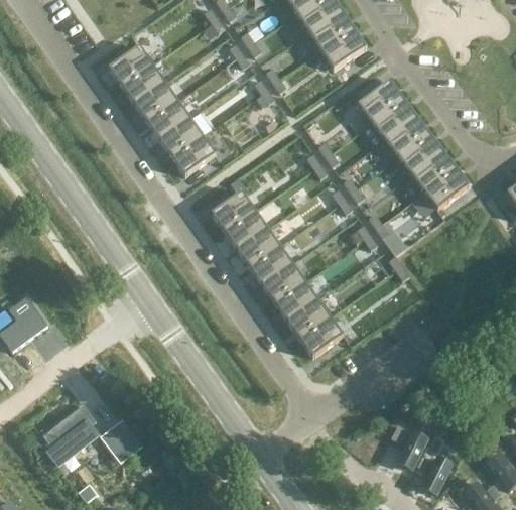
[(215,0),(222,10),(229,5),(225,0),(215,0)]
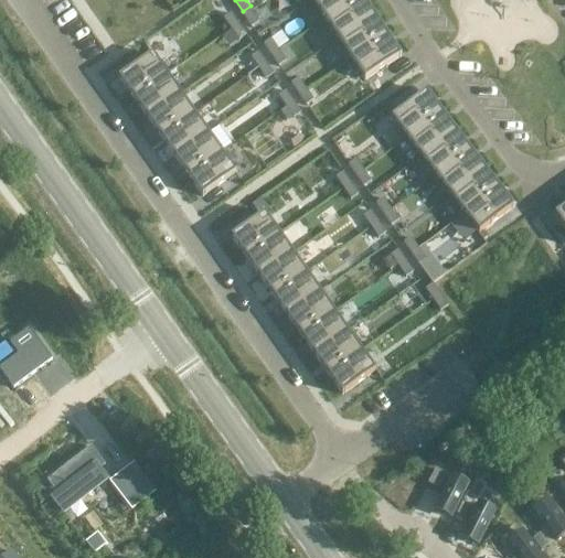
[(315,0),(324,14),(347,0),(315,0)]
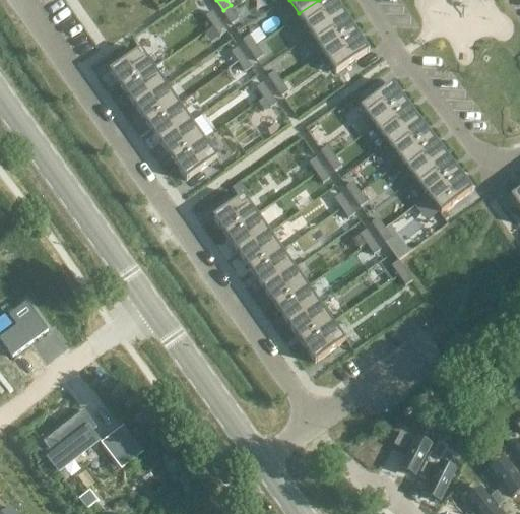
[(319,0),(299,13),(311,31),(344,10),(337,0),(319,0)]
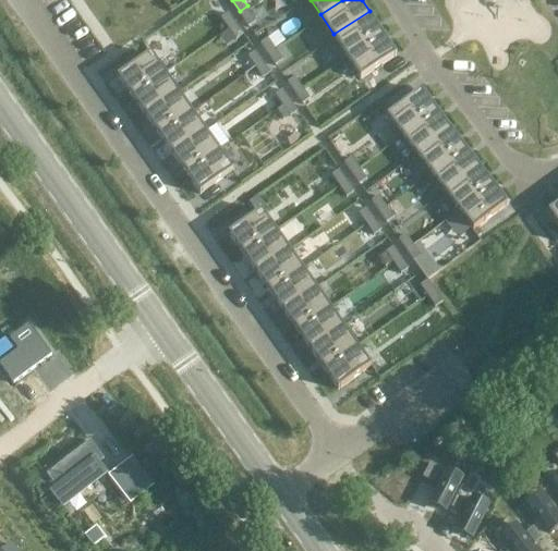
[(247,5),(240,11),(247,22),(255,16),(247,5)]
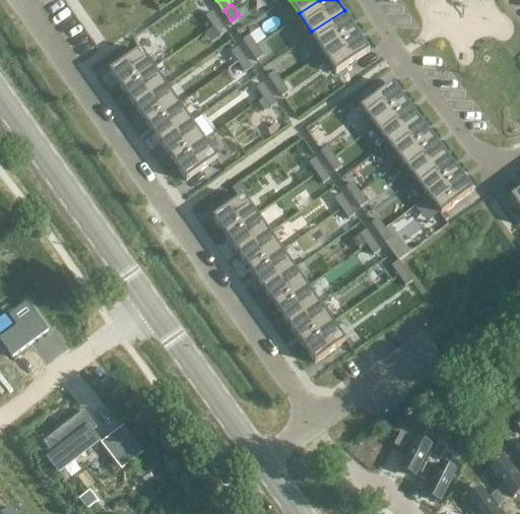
[(212,7),(205,12),(212,22),(218,17),(212,7)]
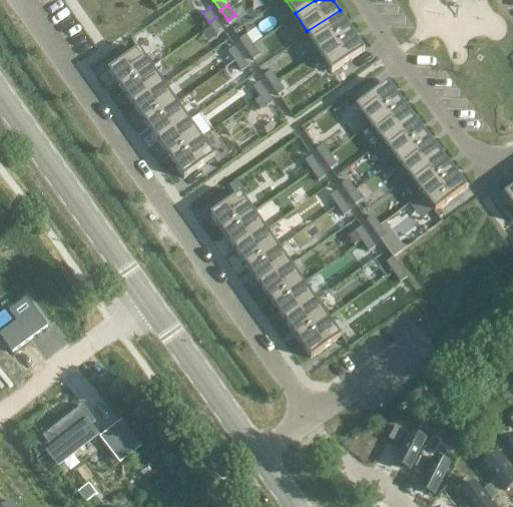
[(340,10),(307,31),(319,49),(352,28),(340,10)]
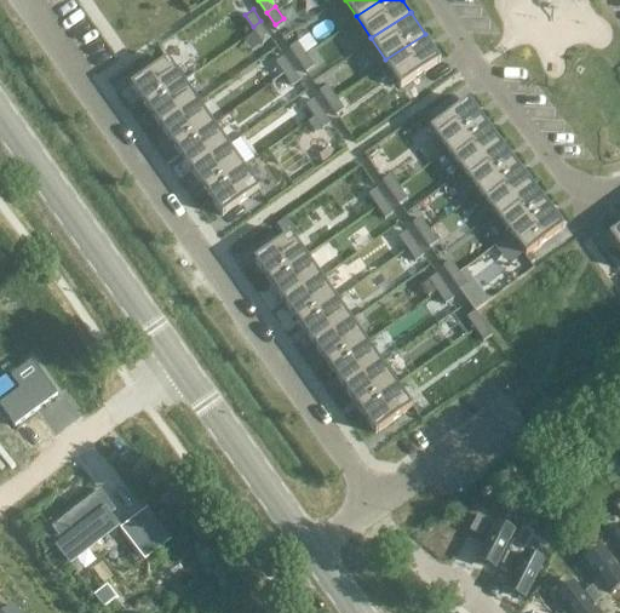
[(260,21),(253,27),(262,39),(269,33),(260,21)]
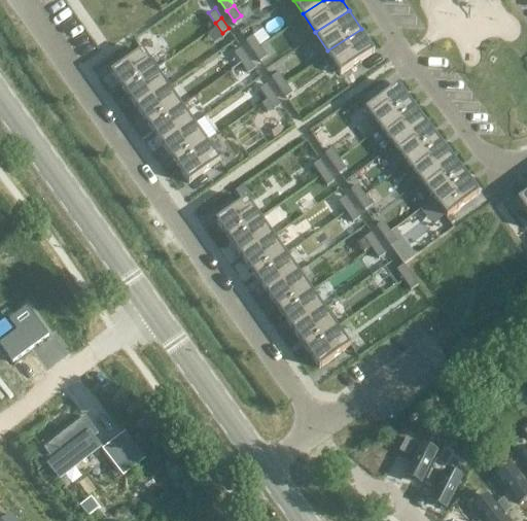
[(361,29),(327,50),(340,70),(374,47),(361,29)]
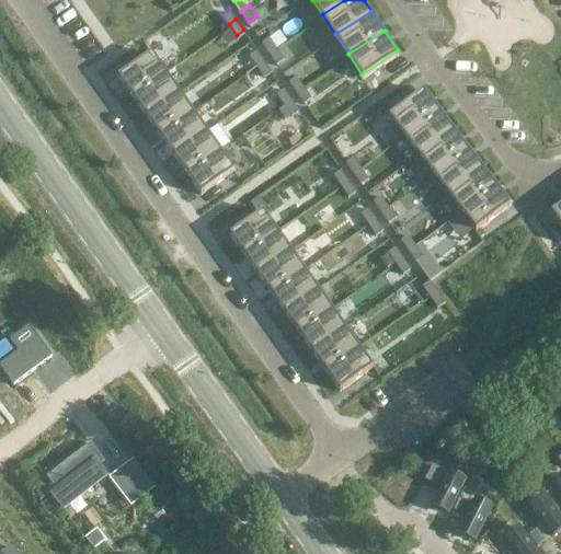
[(268,34),(261,39),(268,49),(276,45),(268,34)]
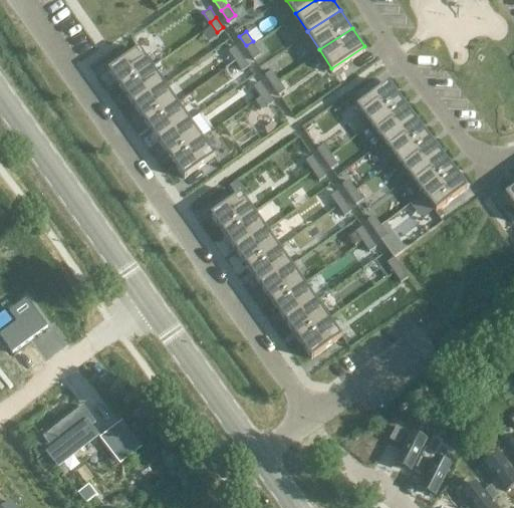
[(253,41),(246,45),(253,55),(260,51),(253,41)]
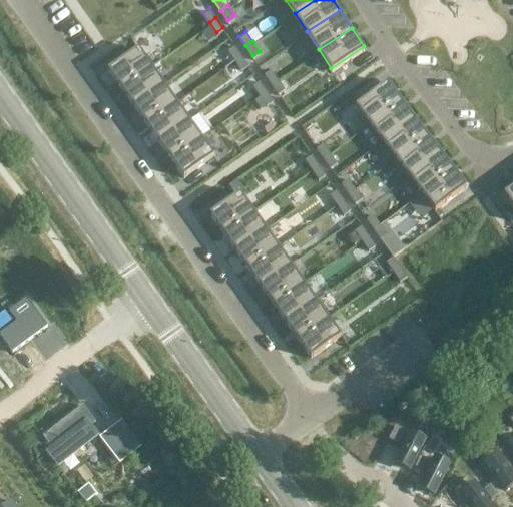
[(233,43),(227,47),(234,57),(240,53),(233,43)]
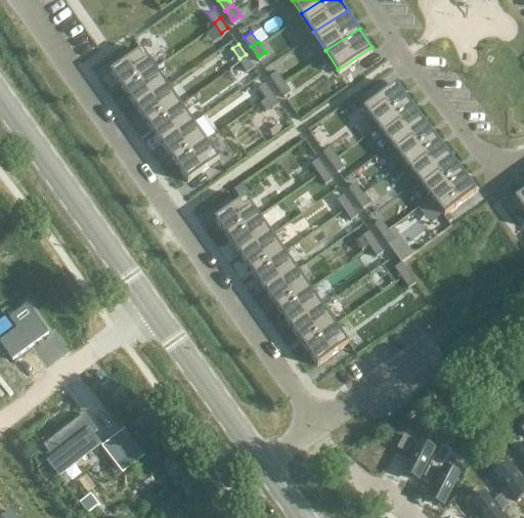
[(140,46),(110,68),(123,86),(154,65),(140,46)]
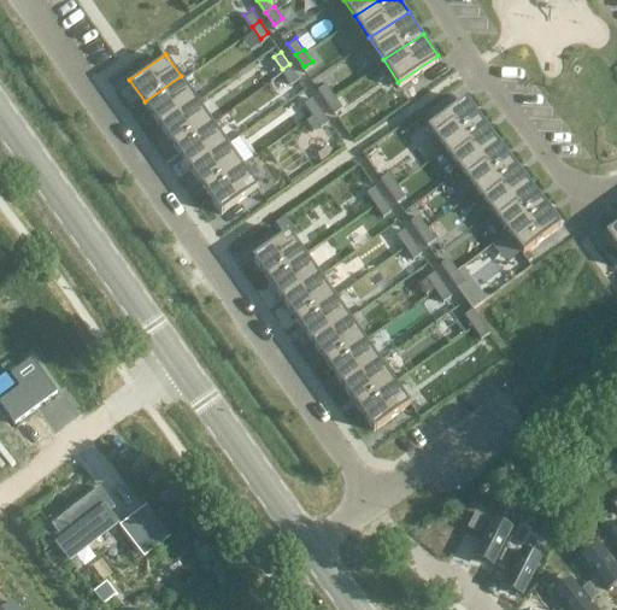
[(289,64),(282,69),(291,81),(298,75),(289,64)]
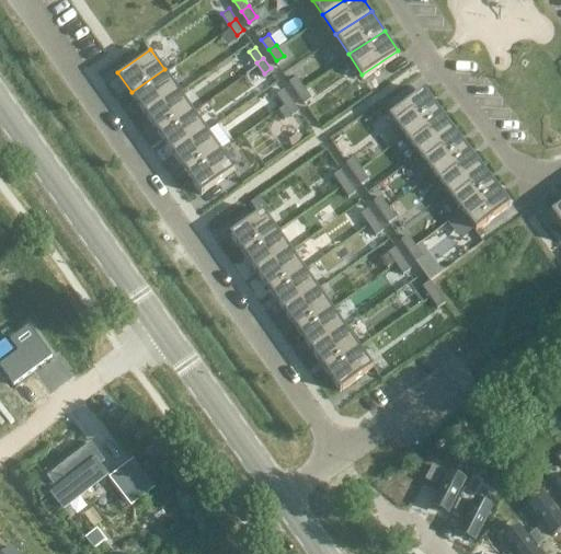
[(164,69),(132,92),(146,112),(179,89),(164,69)]
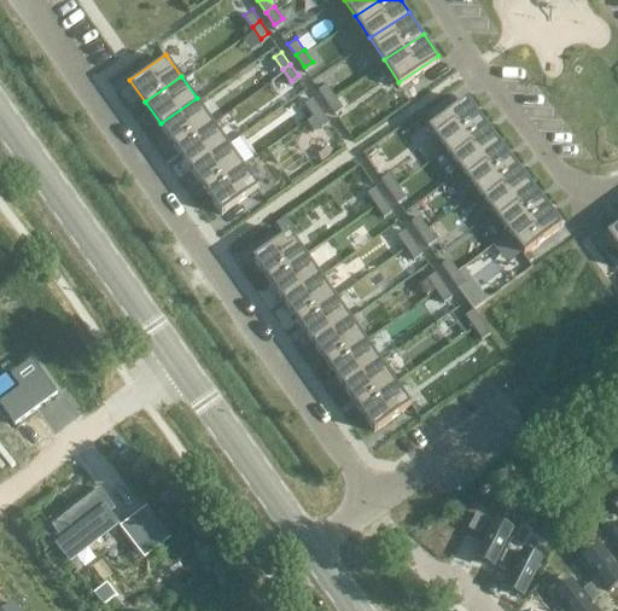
[(326,80),(318,86),(326,98),(334,92),(326,80)]
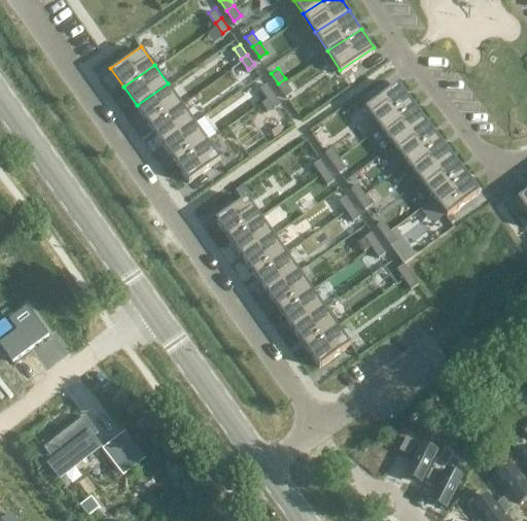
[(285,78),(278,83),(285,94),(291,89),(285,78)]
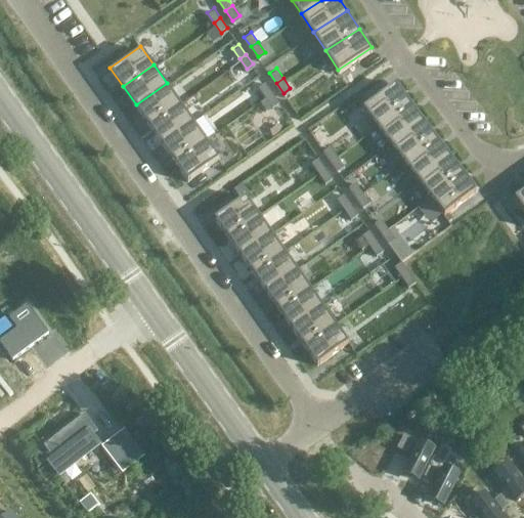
[(264,80),(258,85),(265,94),(271,90),(264,80)]
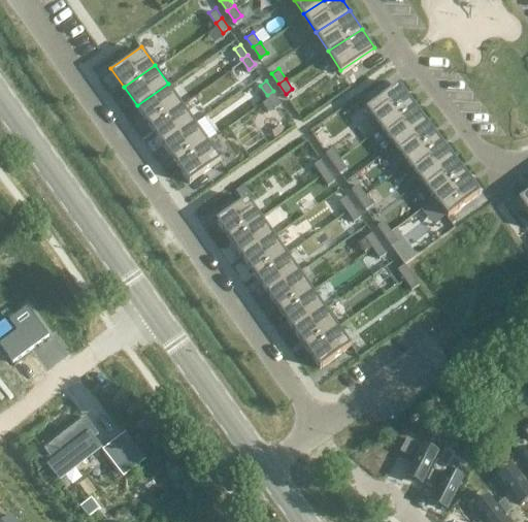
[(397,82),(365,105),(380,124),(411,100),(397,82)]
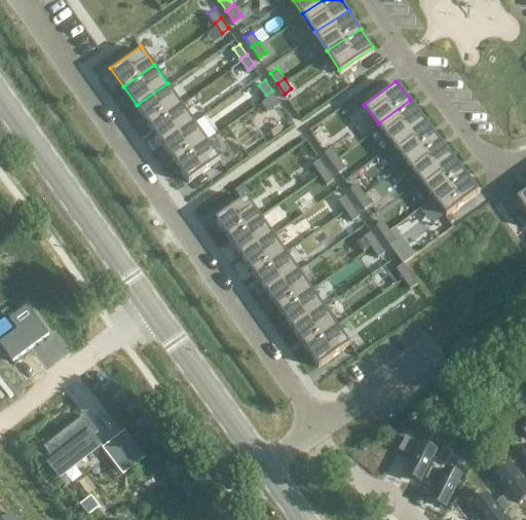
[(167,83),(137,105),(149,123),(180,101),(167,83)]
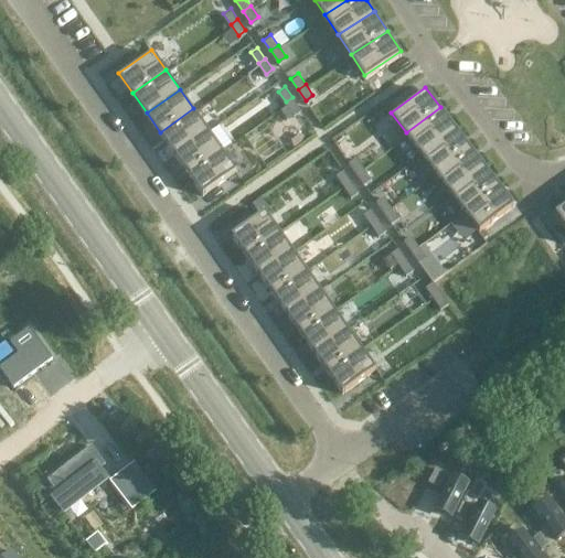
[(292,97),(286,102),(294,113),(300,108),(292,97)]
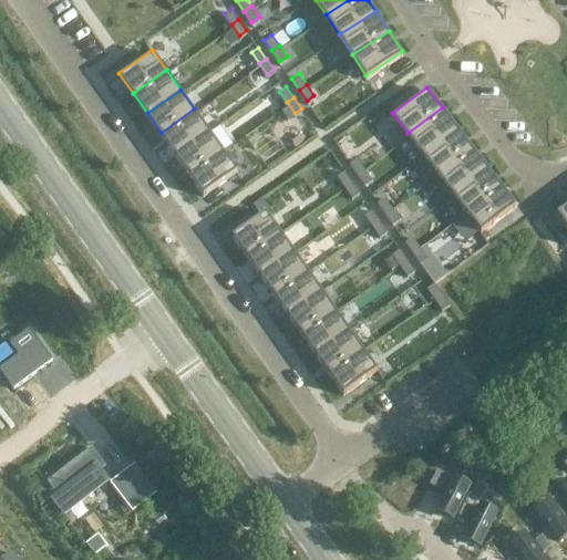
[(442,107),(408,133),(422,153),(456,126),(442,107)]
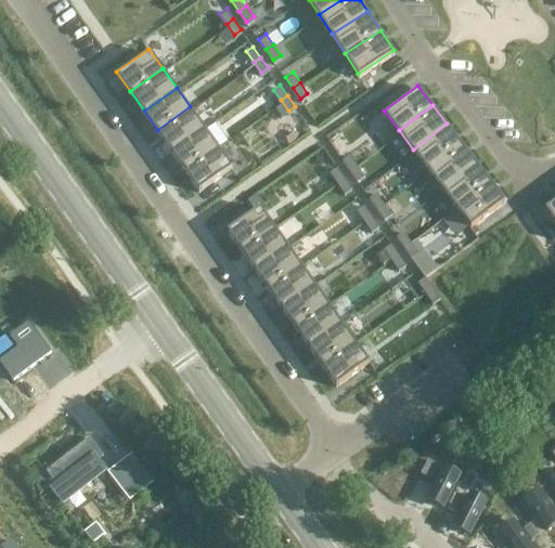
[(190,106),(157,130),(171,148),(204,126),(190,106)]
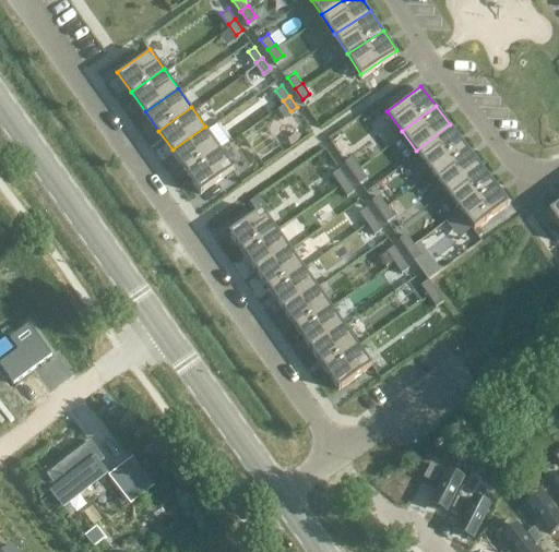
[(450,124),(416,151),(430,169),(464,143),(450,124)]
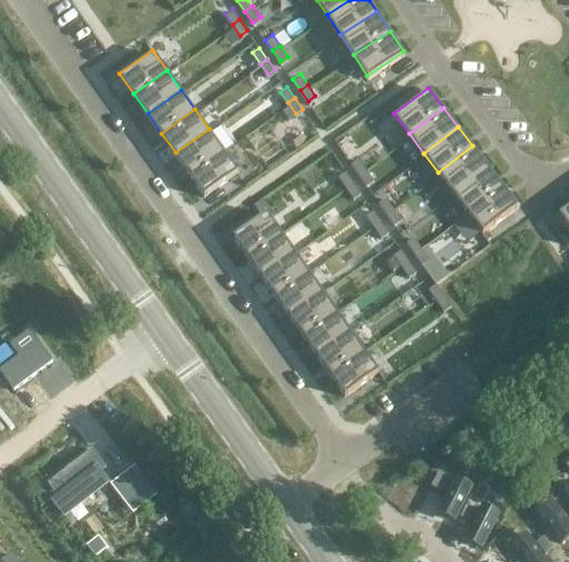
[(209,129),(176,152),(189,172),(222,149),(209,129)]
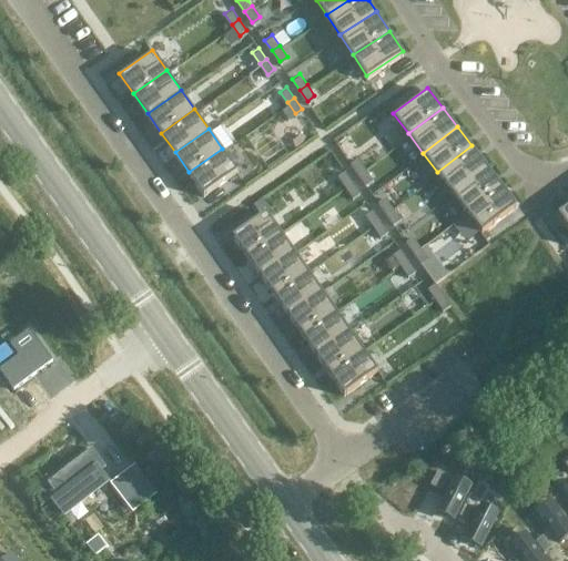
[(472,145),(437,172),(452,191),(486,164),(472,145)]
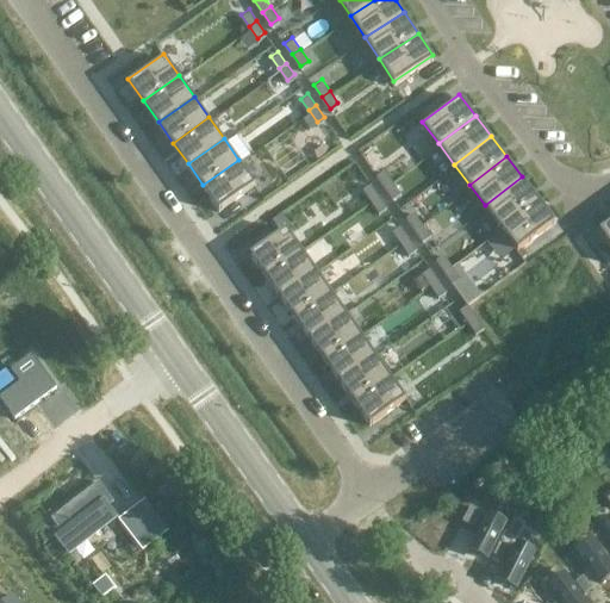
[(238,160),(203,185),(218,206),(254,181),(238,160)]
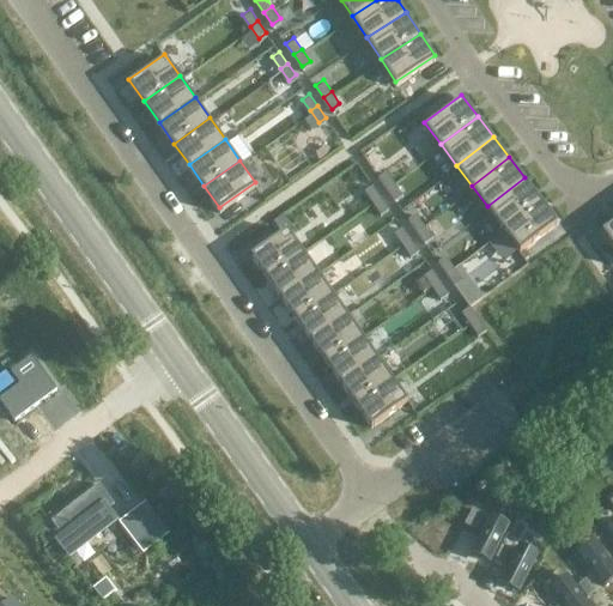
[(386,168),(377,174),(386,186),(394,180),(386,168)]
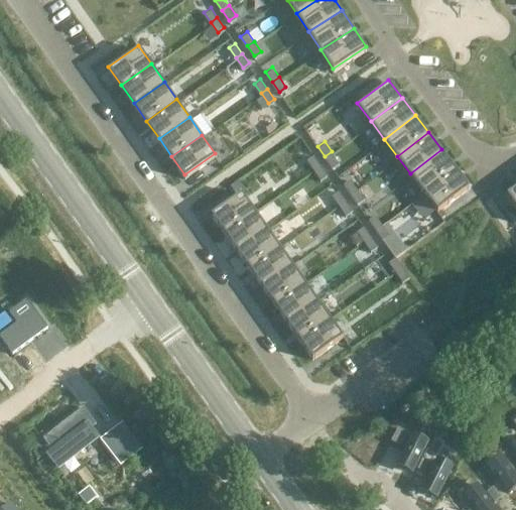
[(441,149),(410,173),(423,190),(455,166),(441,149)]
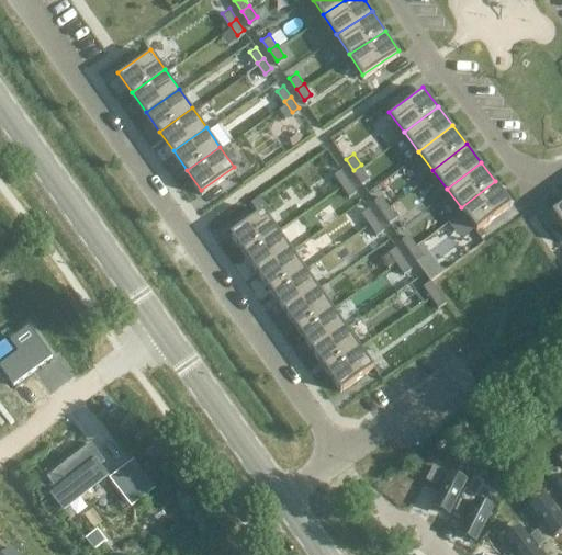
[(361,165),(353,170),(361,180),(368,176),(361,165)]
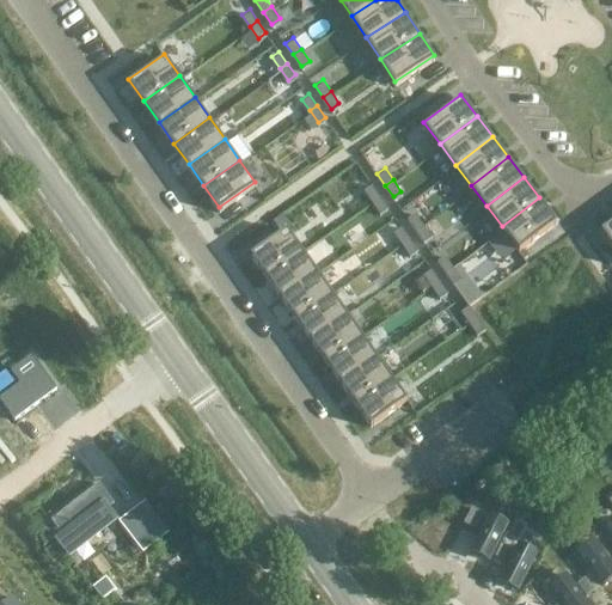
[(371,182),(363,187),(372,199),(379,194),(371,182)]
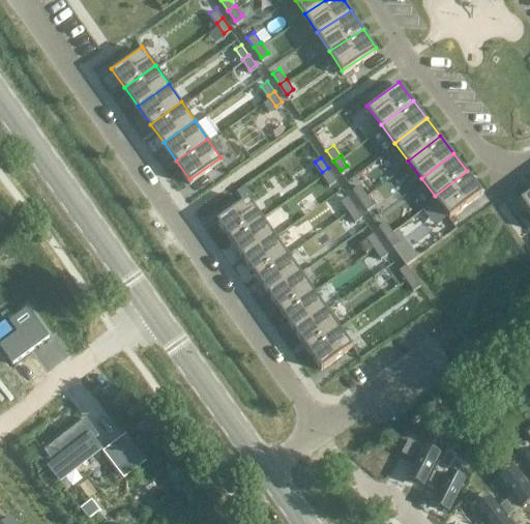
[(328,168),(322,172),(329,182),(335,177),(328,168)]
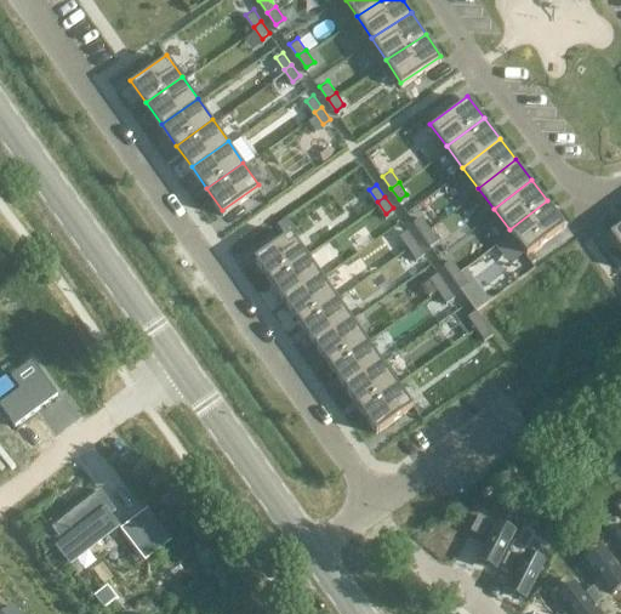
[(547,200),(510,229),(527,251),(564,222),(547,200)]
